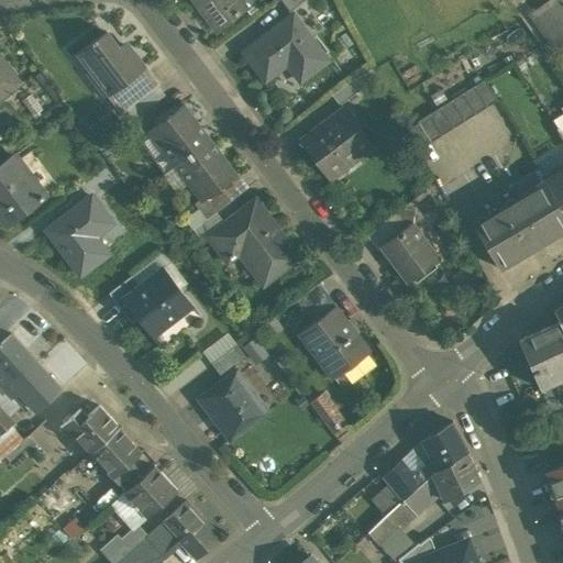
[(194,0),(217,31),(240,13),(229,0),(194,0)]
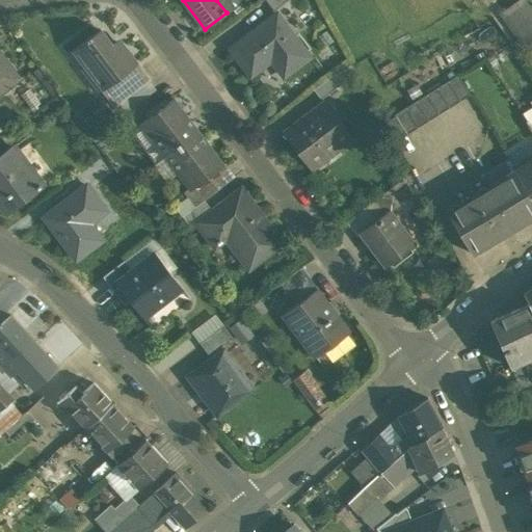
[(264,0),(264,1),(272,11),(288,0),(264,0)]
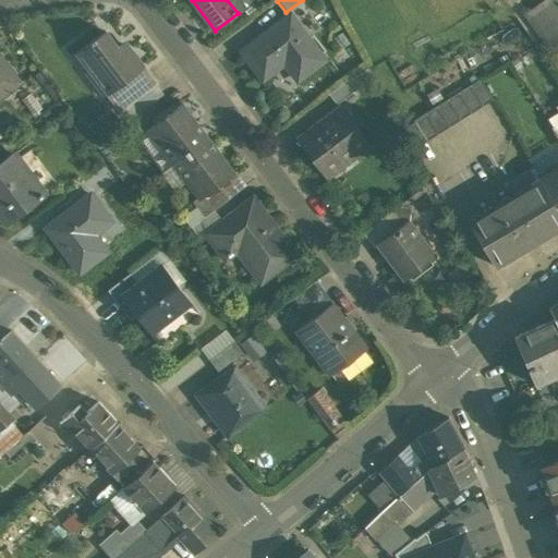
[(557,49),(557,12),(548,0),(541,0),(522,14),(548,49),(554,46),(557,50),(557,49)]
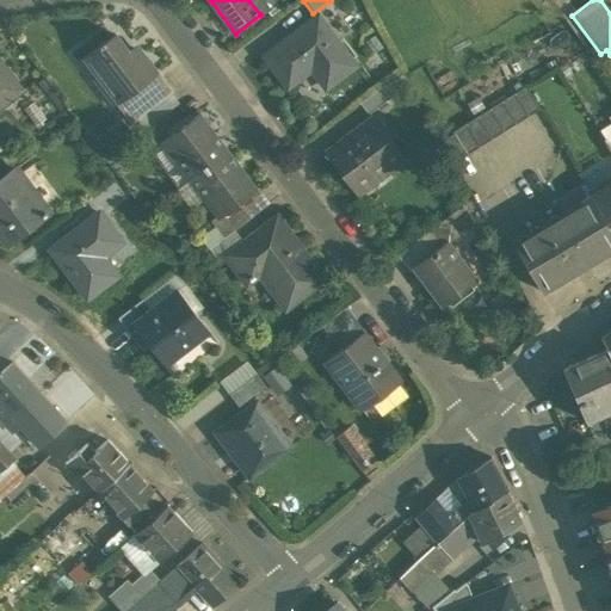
[(318,18),(264,59),(288,88),(316,67),(329,84),(325,88),(355,67),(318,18)]
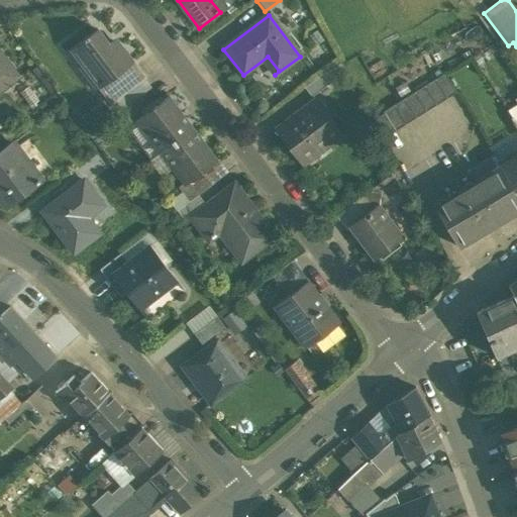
[(118,43),(111,48),(98,29),(88,37),(87,36),(85,38),(85,39),(72,50),(83,65),(90,60),(109,87),(135,67),(118,43)]
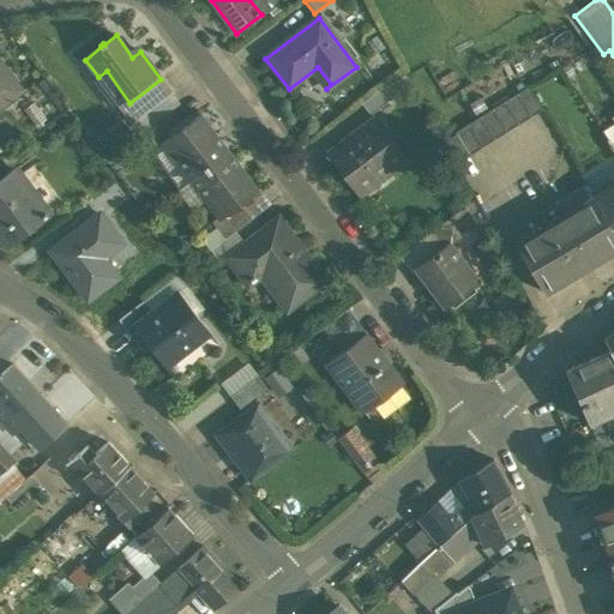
[(0,59),(0,100),(4,104),(23,90),(0,59)]
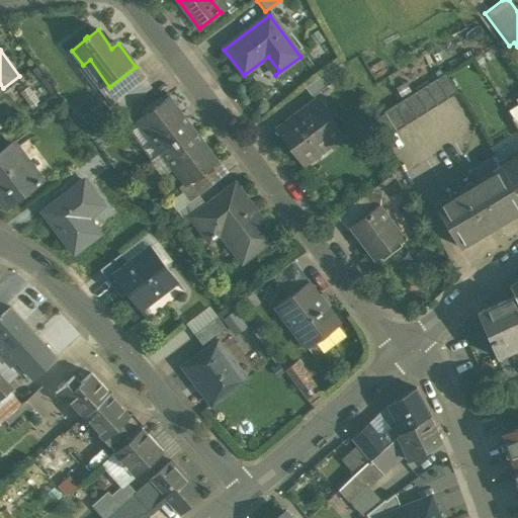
[(136,67),(109,87),(118,99),(145,79),(136,67)]
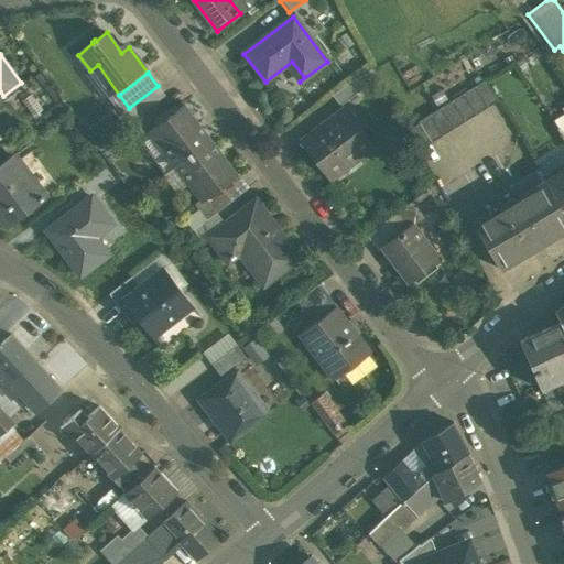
[(486,80),(419,122),(420,123),(410,130),(422,149),(498,101),(486,80)]
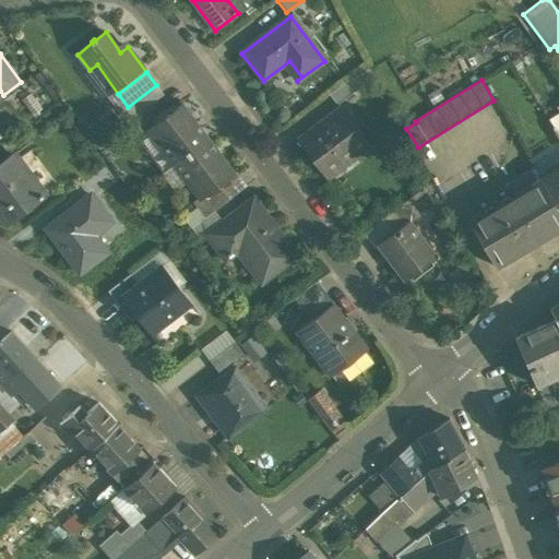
[(348,81),(329,96),(336,106),(357,91),(348,81)]
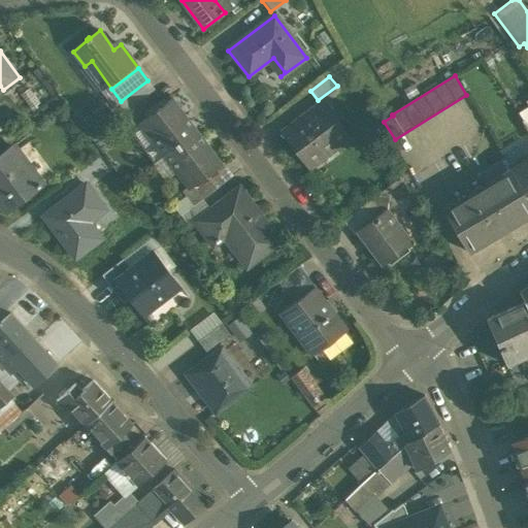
[(147,97),(124,114),(135,128),(139,125),(138,123),(157,109),(147,97)]
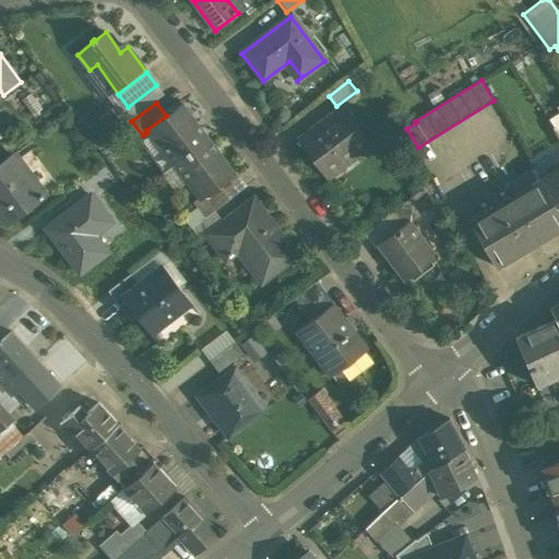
[(166,116),(146,130),(147,132),(174,166),(210,141),(181,105),(166,116)]
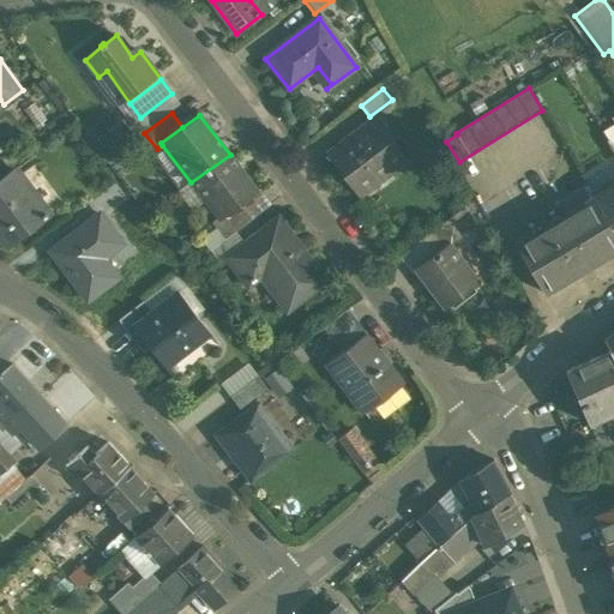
[(408,161),(375,118),(327,154),(361,197),(408,161)]
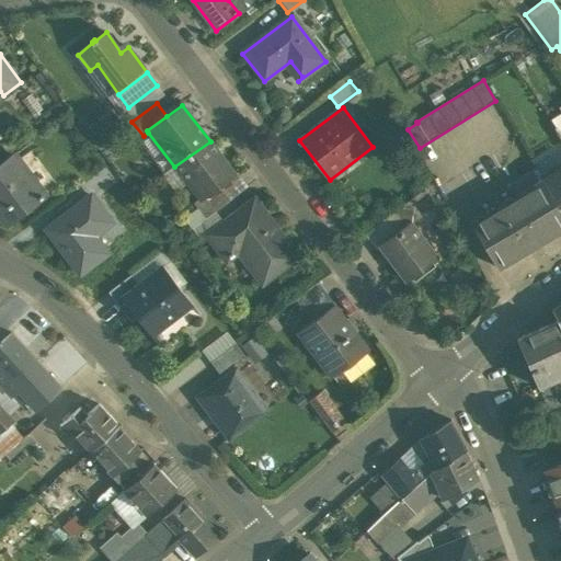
[(210,141),(174,167),(198,201),(199,202),(219,187),(236,174),(210,141)]
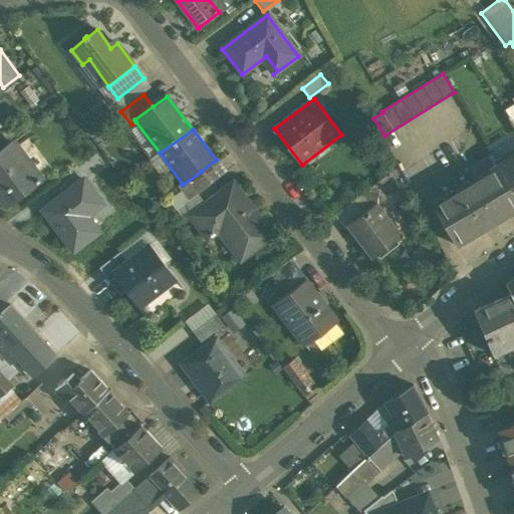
[(0,152),(0,195),(8,207),(41,182),(12,143),(0,152)]
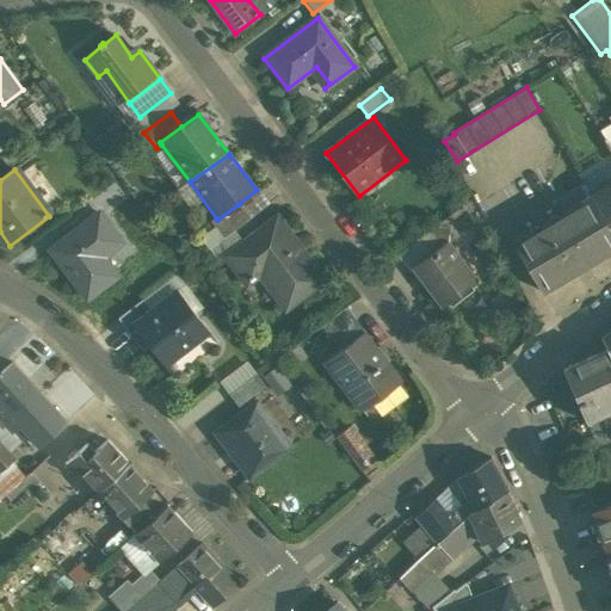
[(610,177),(587,192),(610,232),(610,177)]
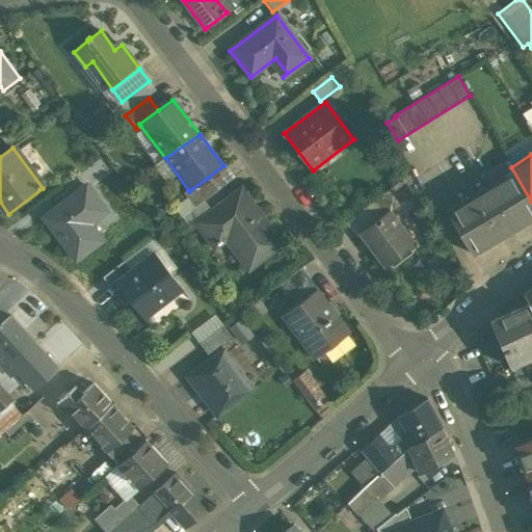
[(64,187),(72,196),(86,186),(87,187),(91,184),(94,188),(115,173),(104,157),(64,187)]
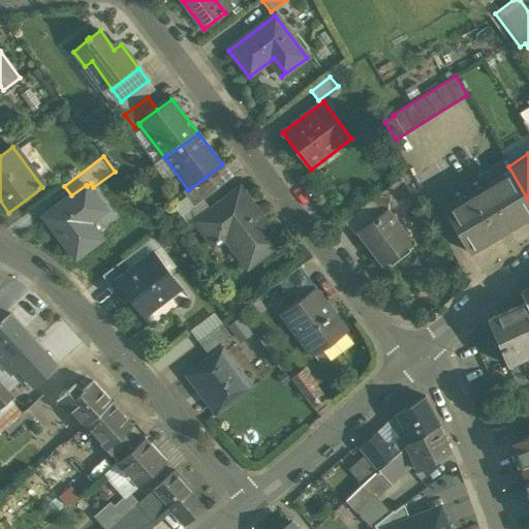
[(505,160),(485,172),(492,183),(444,211),(468,252),(487,242),(489,244),(500,237),(499,235),(528,216),(528,200),(508,166),(505,160)]
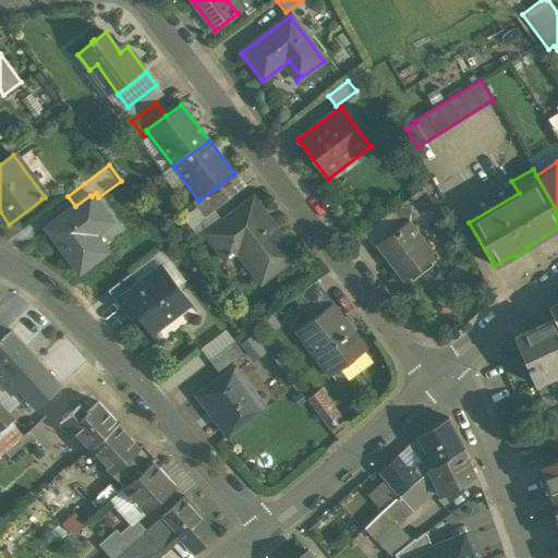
[(218,186),(198,201),(197,199),(192,204),(204,219),(215,210),(228,201),(218,186)]
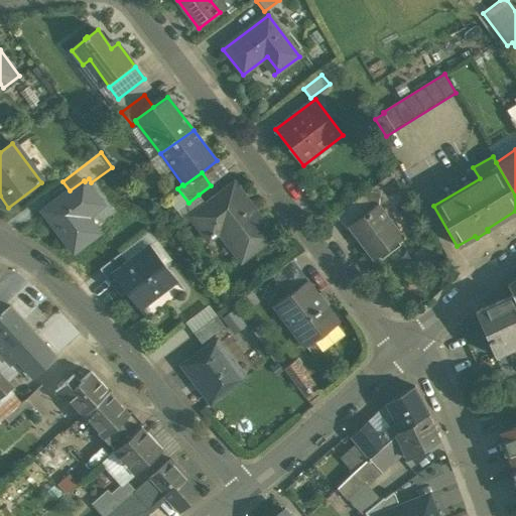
[(70,190),(42,212),(73,252),(97,234),(82,213),(98,201),(85,181),(84,180),(70,190)]
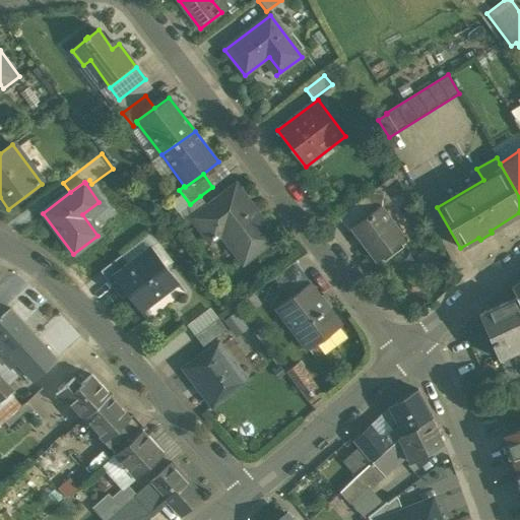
[(207,206),(190,219),(191,220),(210,245),(225,234),(235,246),(231,249),(243,265),(277,240),(257,213),(254,215),(245,203),(248,200),(237,186),(207,206)]
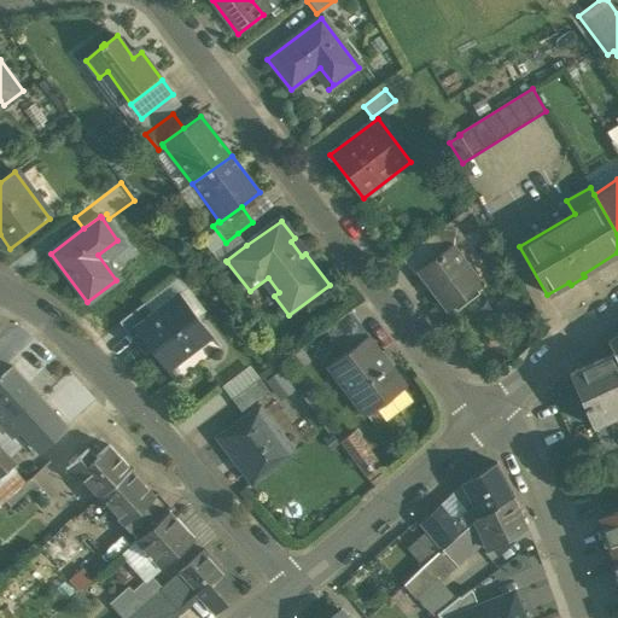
[(452,221),(423,243),(436,260),(452,248),(453,249),(465,240),(452,221)]
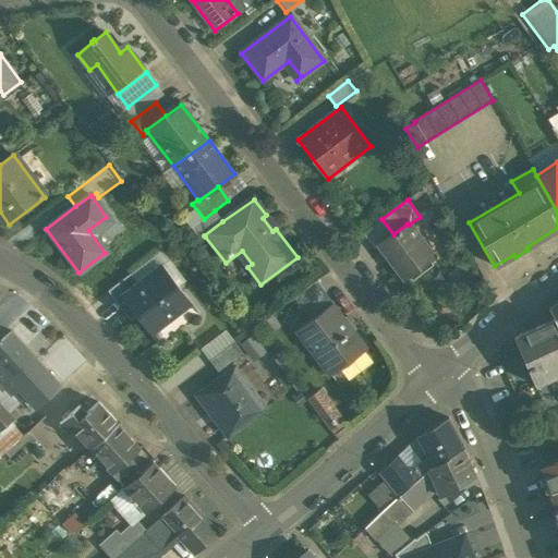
[(204,219),(191,229),(199,240),(205,237),(204,235),(222,221),(215,210),(204,219)]
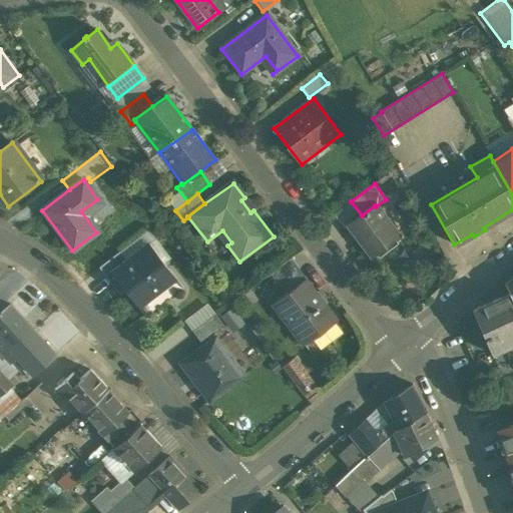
[(336,213),(346,226),(362,215),(351,201),(336,213)]
